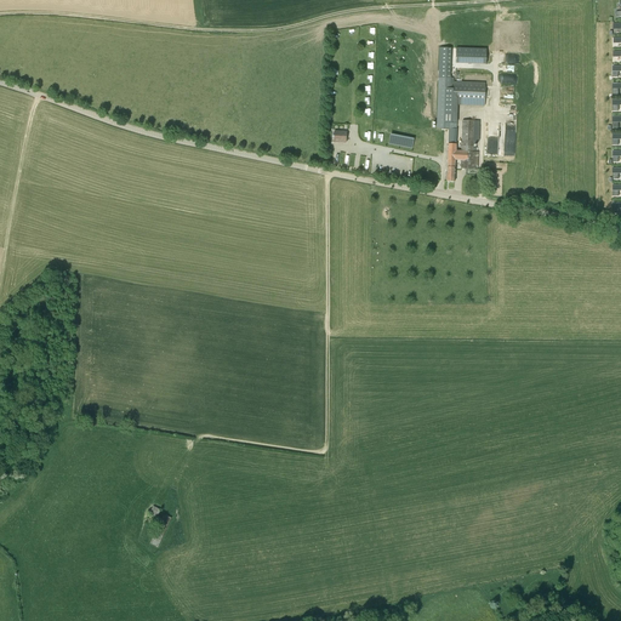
[(440,47),(439,78),(450,78),(451,47),(440,47)]
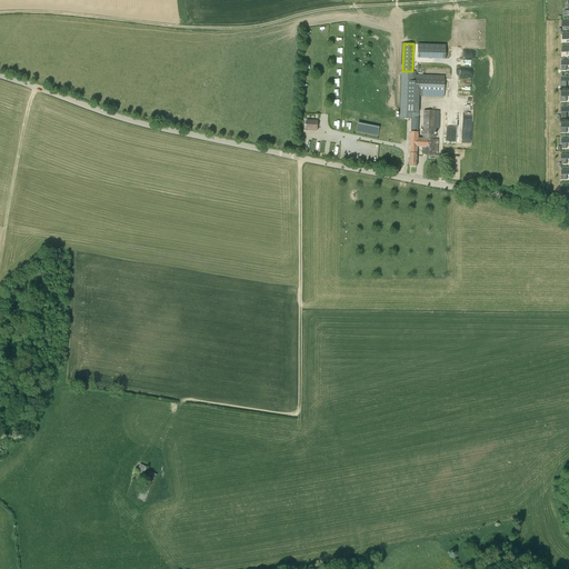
[(446,46),(419,45),(418,59),(446,60),(446,46)]
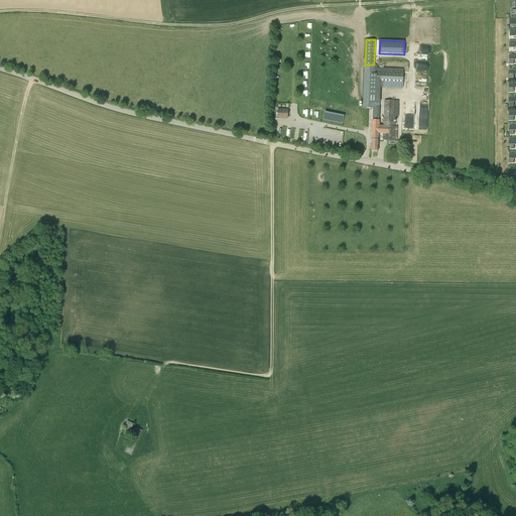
[(372,139),(371,150),(378,151),(378,133),(383,133),(383,140),(394,140),(395,126),(393,126),(393,122),(393,120),(396,120),(396,117),(398,117),(399,101),(384,100),(384,120),(385,122),(385,126),(379,126),(380,102),(369,102),(371,74),(373,74),(374,65),(365,65),(363,107),(373,107),(372,139)]
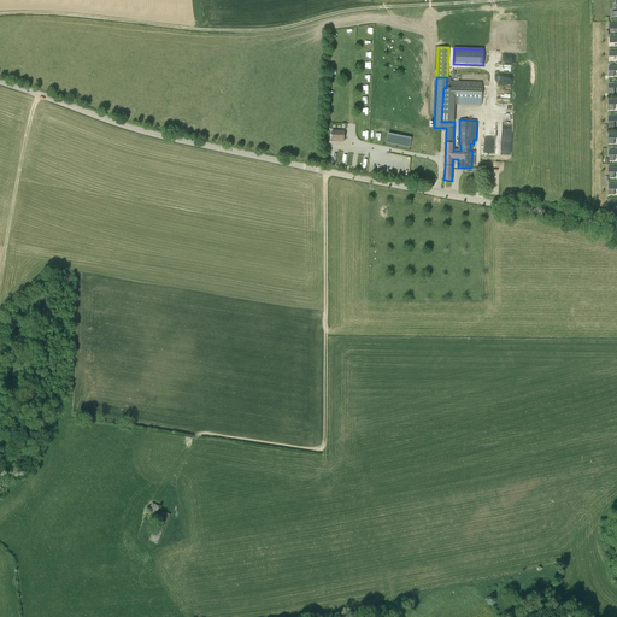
[(451,81),(451,84),(450,104),(481,105),(482,82),(451,81)]
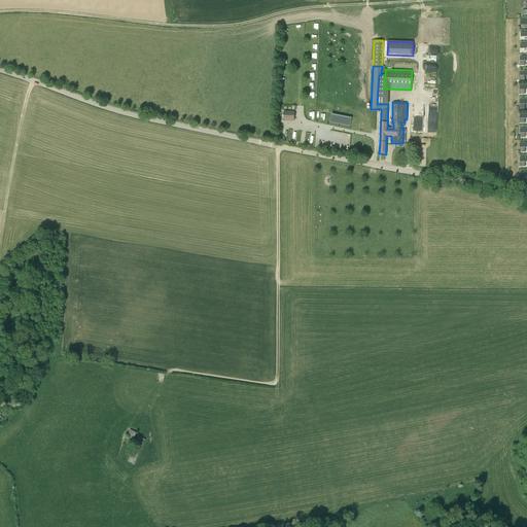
[(293,120),(294,112),(291,112),(291,113),(284,113),(284,111),(283,111),(283,120),(293,120)]
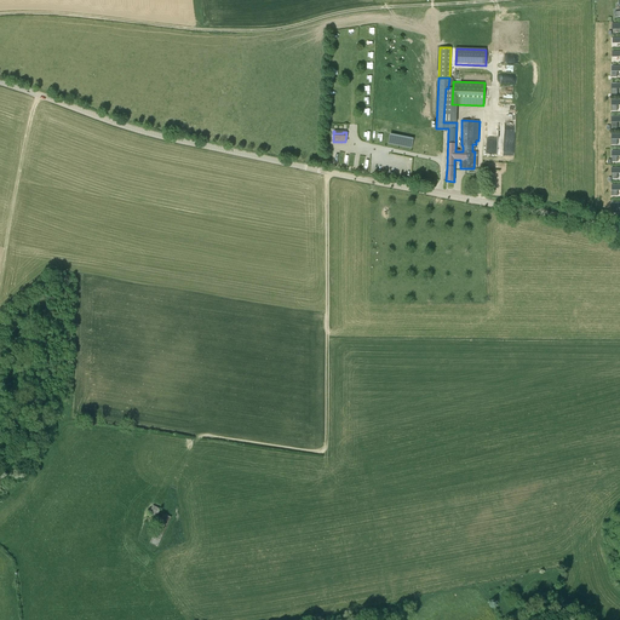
[(150,510),(158,514),(161,507),(154,504),(150,510)]
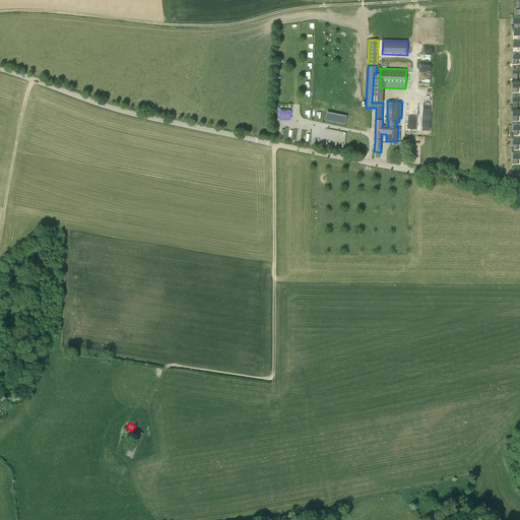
[(132,458),(143,434),(137,431),(126,455),(132,458)]
